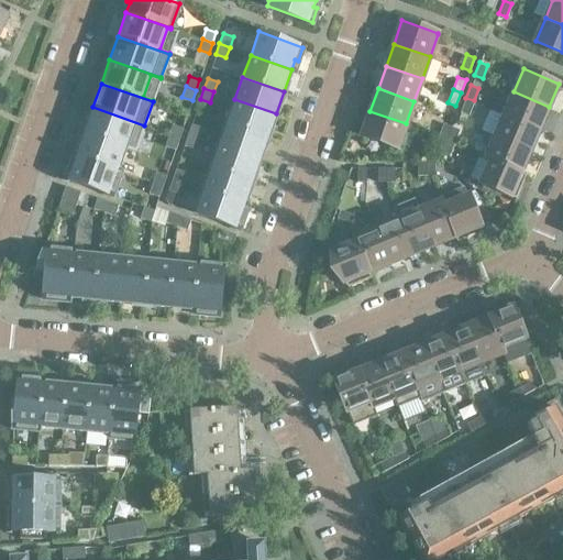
[(539,129),(549,107),(514,91),(504,113),(539,129)]
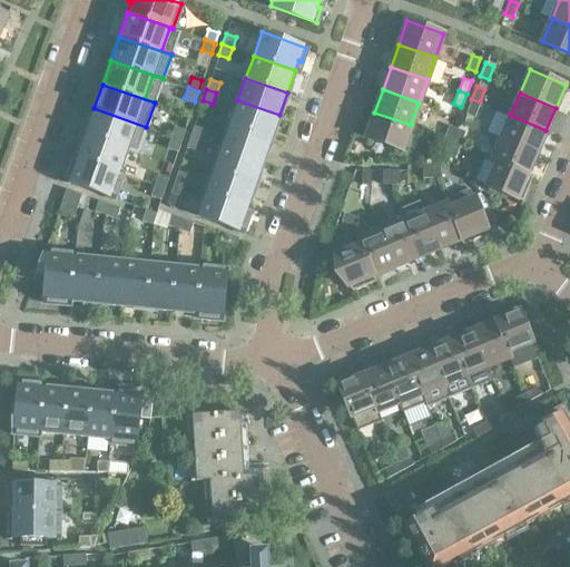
[(474,115),(480,101),(471,99),(467,111),(474,115)]
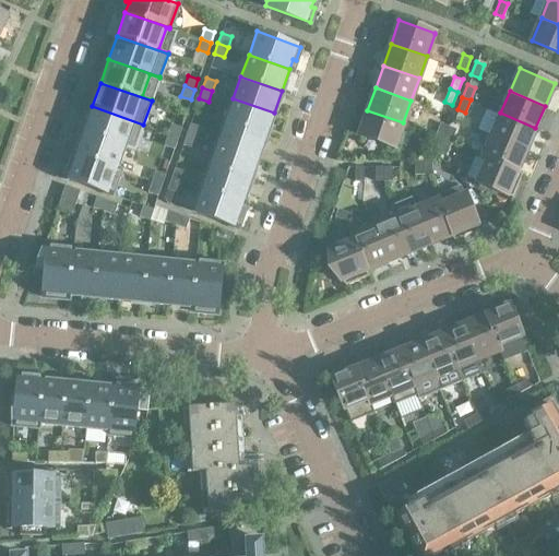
[(266,135),(274,113),(233,98),(225,121),(266,135)]
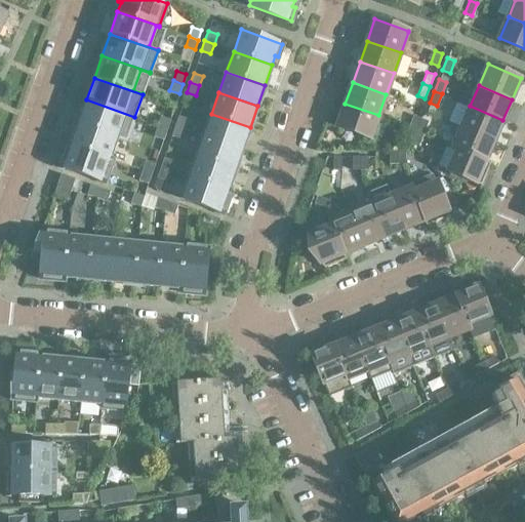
[(126,138),(134,117),(86,99),(79,122),(126,138)]
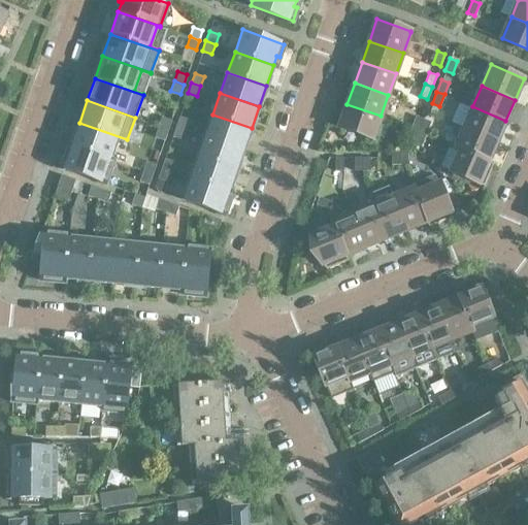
[(373,137),(381,116),(347,104),(339,126),(373,137)]
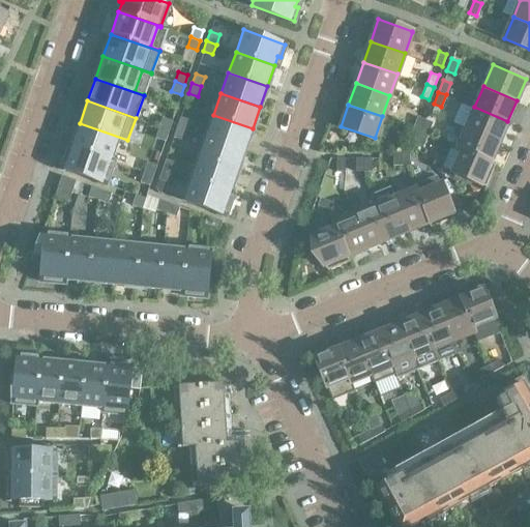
[(507,121),(474,107),(466,127),(499,142),(507,121)]
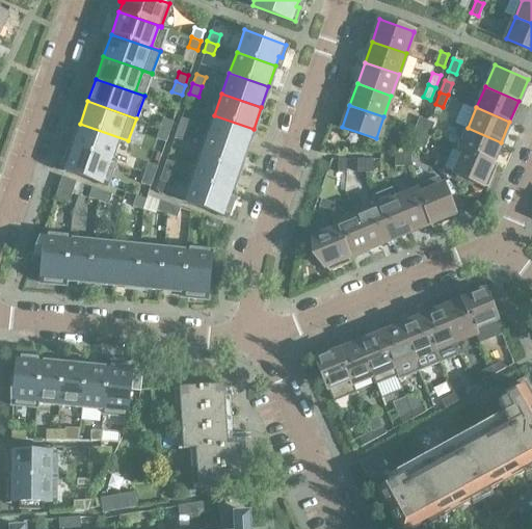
[(187,129),(191,120),(181,115),(178,126),(187,129)]
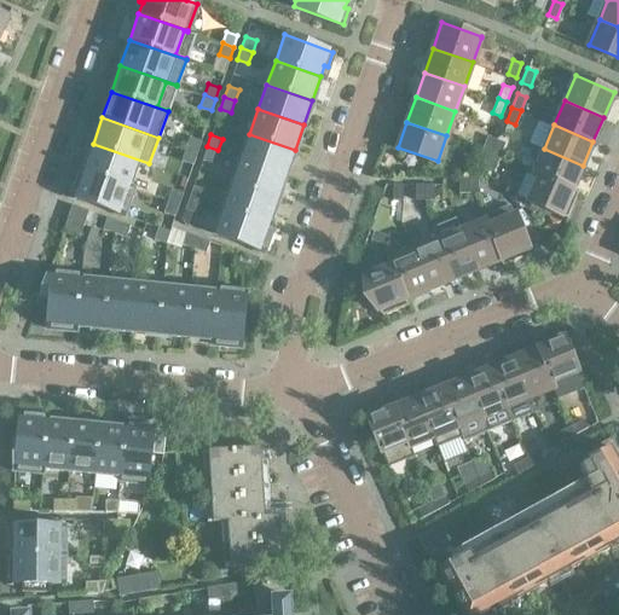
[(287,174),(295,150),(249,134),(241,158),(287,174)]
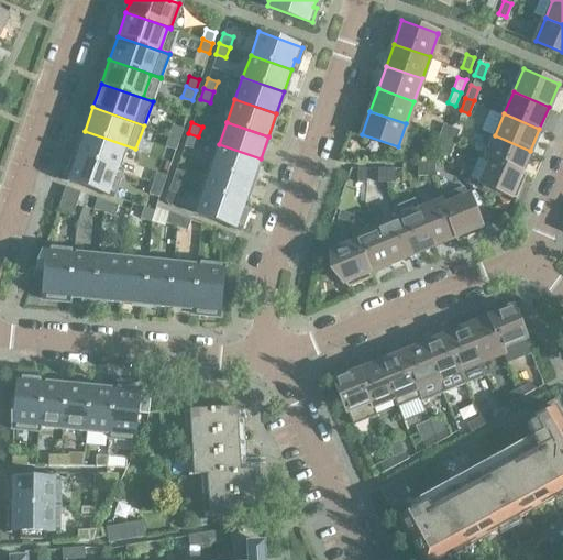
[(446,138),(452,125),(443,122),(439,134),(446,138)]
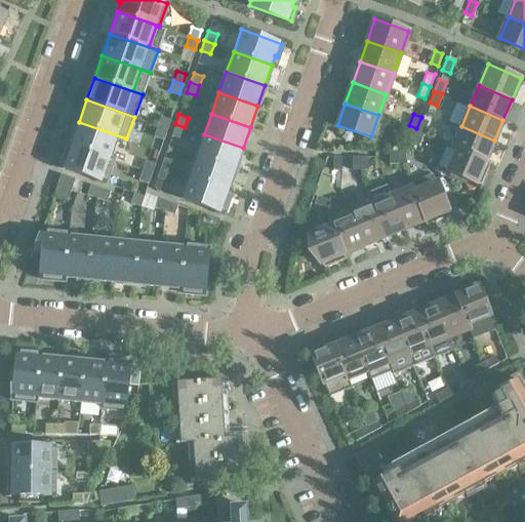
[(167,128),(170,118),(161,115),(158,124),(167,128)]
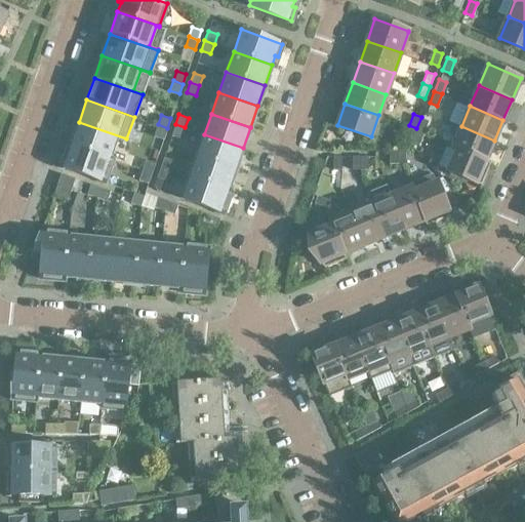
[(423,131),(429,120),(421,117),(416,128),(423,131)]
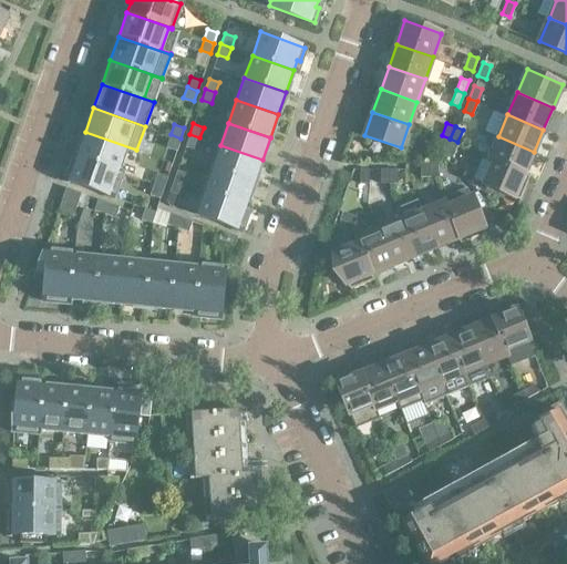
[(136,151),(136,150),(85,132),(76,155),(122,171),(122,170),(119,168),(126,147),(136,151)]
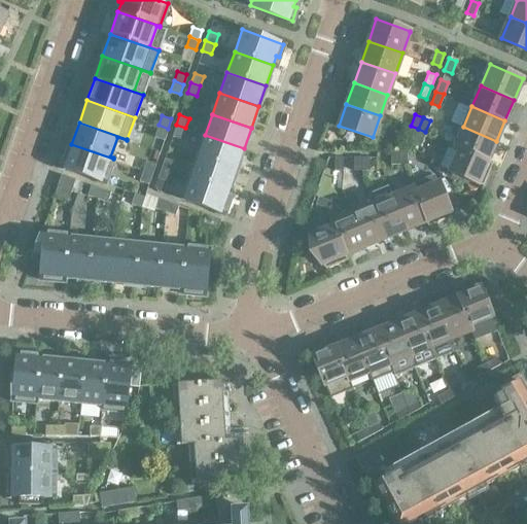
[(165,138),(168,129),(159,125),(154,135),(165,138)]
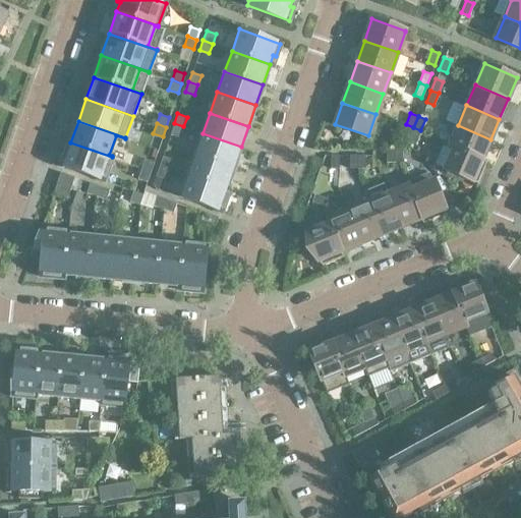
[(180,136),(183,126),(174,123),(171,132),(180,136)]
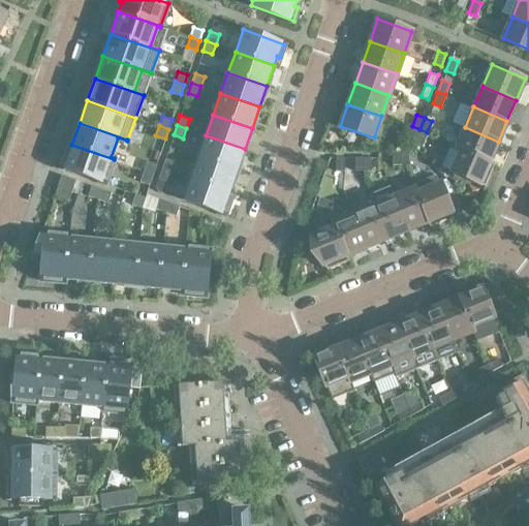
[(414,142),(419,129),(412,126),(407,138),(414,142)]
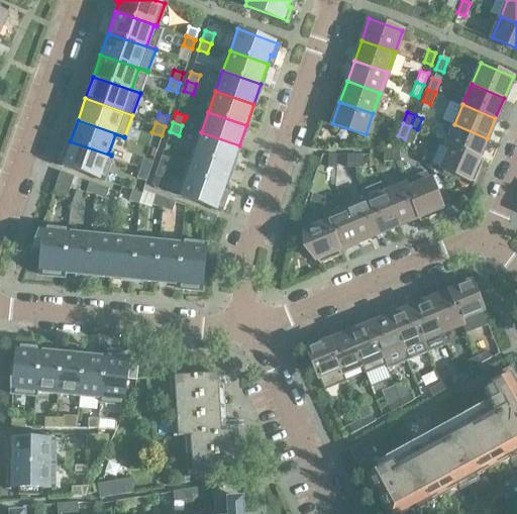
[(478,159),(479,158),(487,138),(454,124),(445,145),(450,147),(450,146),(478,159)]
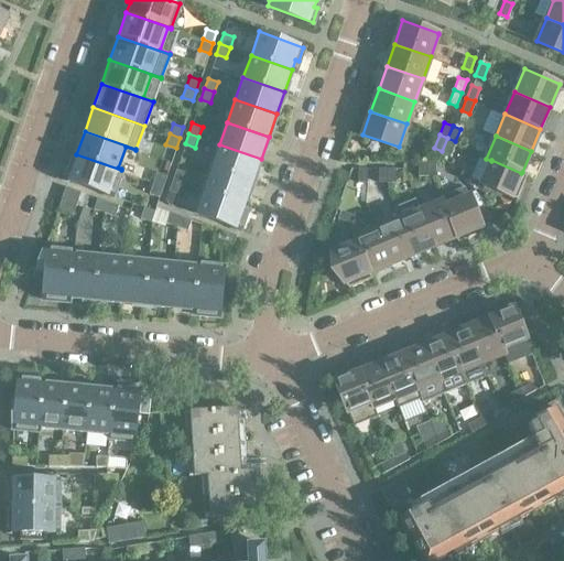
[(451,154),(455,141),(447,138),(442,151),(451,154)]
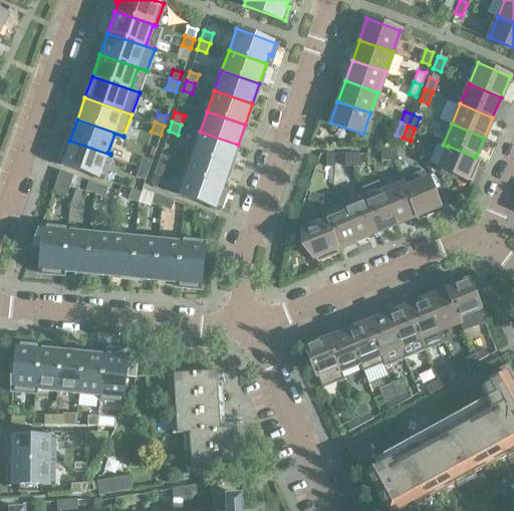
[(231,166),(238,145),(200,132),(193,152),(231,166)]
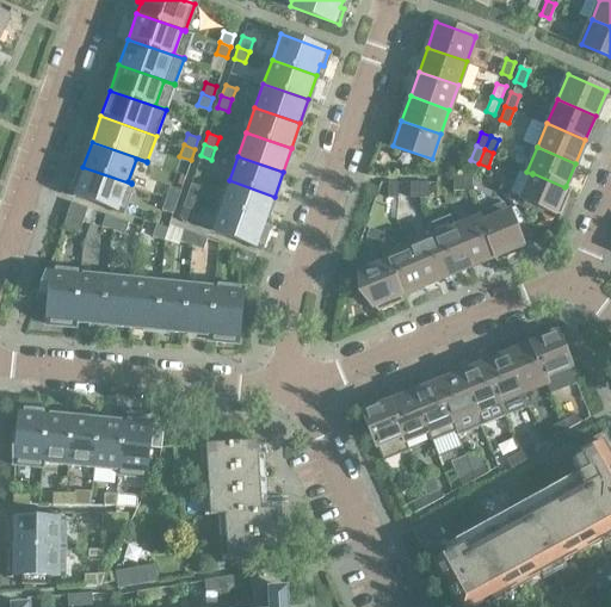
[(122,211),(131,184),(82,167),(79,178),(75,177),(69,192),(122,211)]
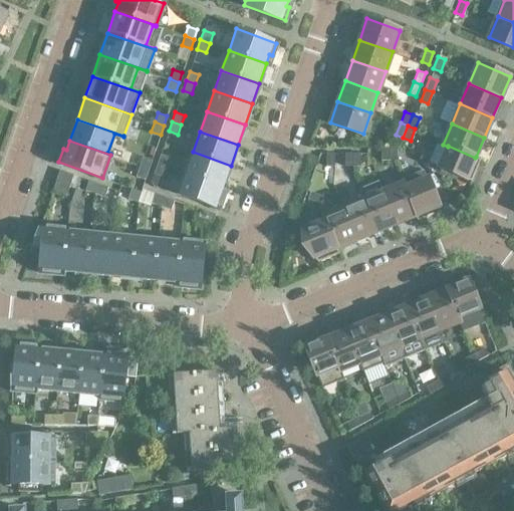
[(448,146),(448,147),(439,167),(471,180),(480,159),(476,157),(475,158),(448,146)]
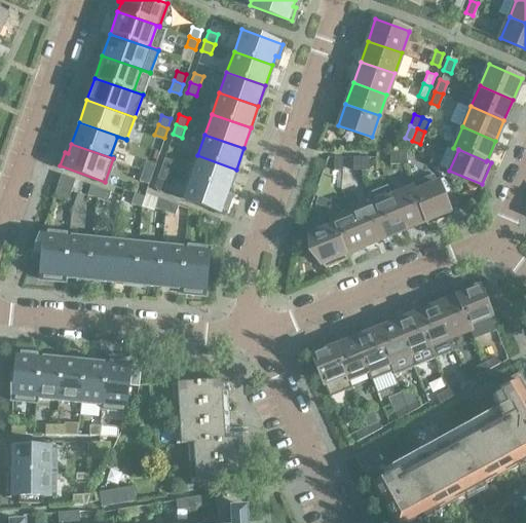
[(228,190),(236,170),(197,155),(190,177),(228,190)]
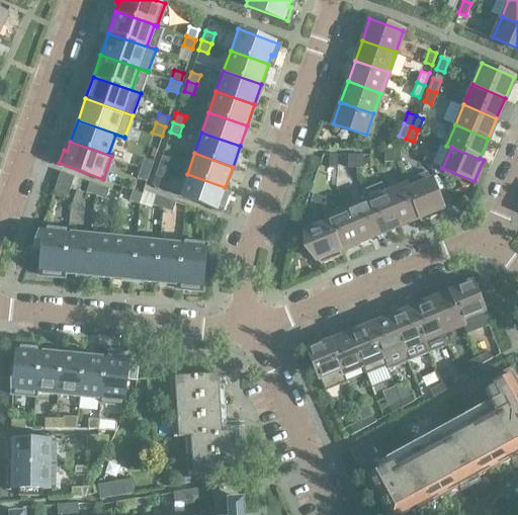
[(171,157),(162,154),(159,164),(168,167),(171,157)]
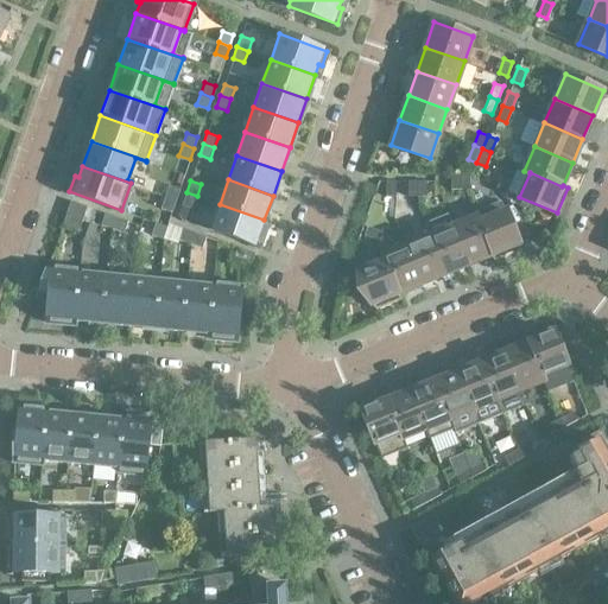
[(176,199),(179,188),(169,184),(164,195),(176,199)]
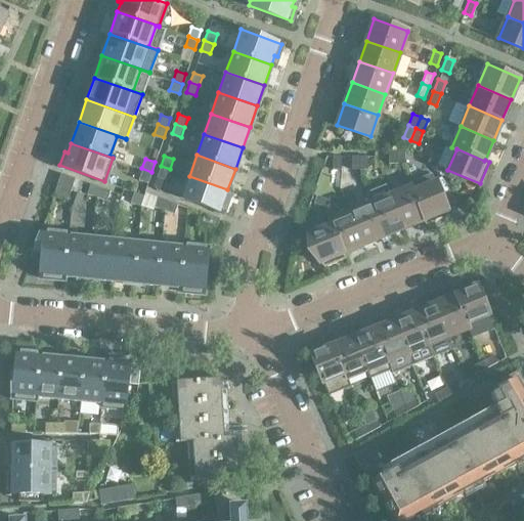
[(167,178),(170,169),(161,166),(157,175),(167,178)]
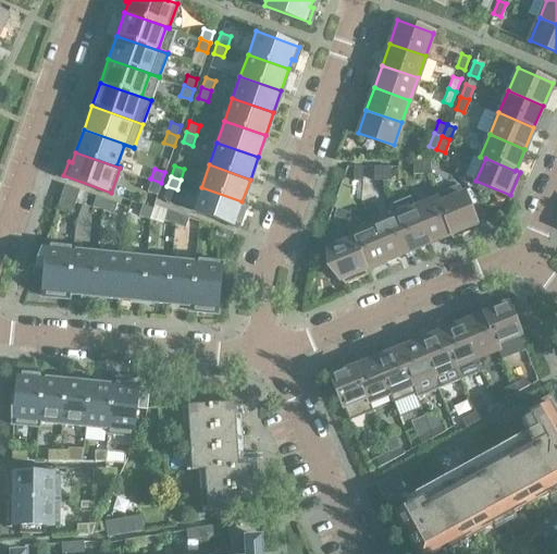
[(158,193),(161,183),(150,179),(147,189),(158,193)]
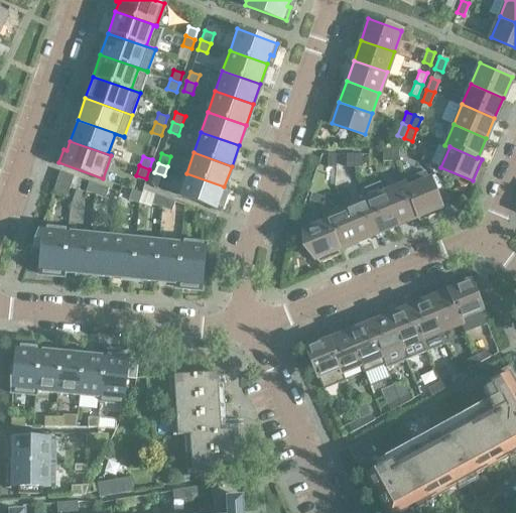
[(74,174),(59,169),(55,180),(70,185),(74,174)]
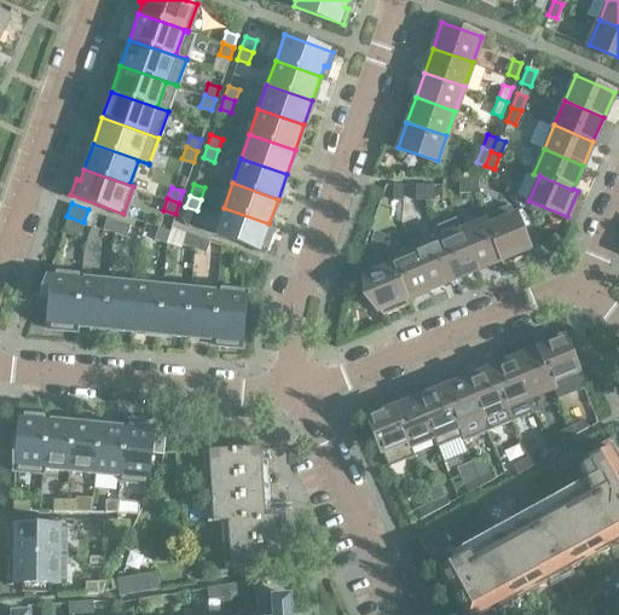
[(265,235),(268,224),(224,208),(214,233),(264,250),(268,236),(265,235)]
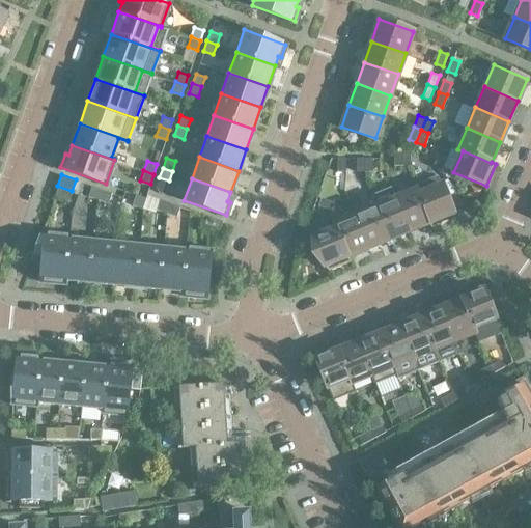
[(447,179),(442,181),(447,194),(457,190),(447,179)]
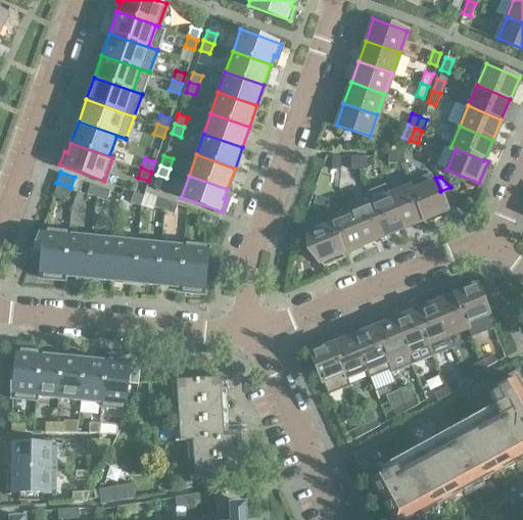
[(434,181),(413,190),(412,190),(424,219),(423,219),(425,224),(448,215),(434,181)]
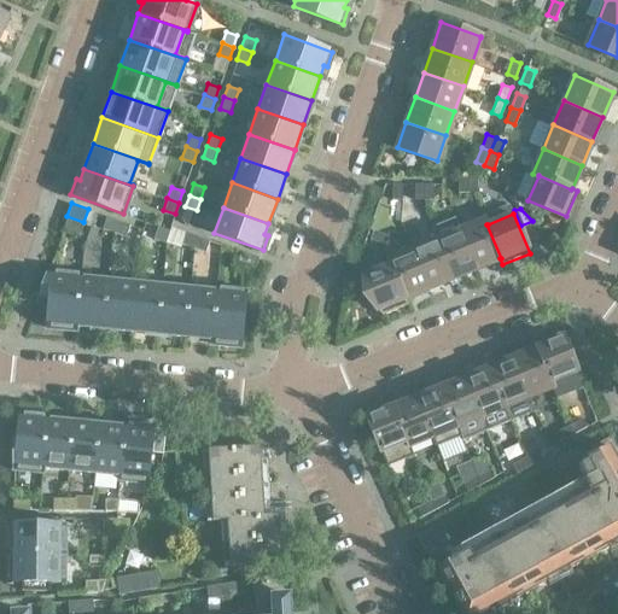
[(115,231),(118,220),(106,215),(103,227),(115,231)]
